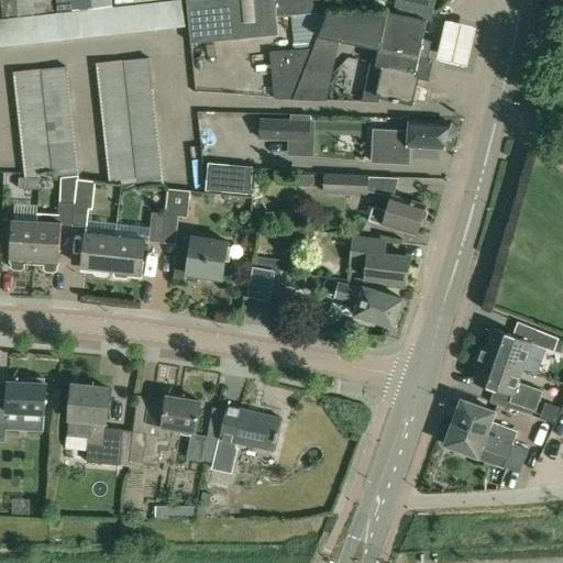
[(0,0),(3,18),(24,15),(56,11),(55,0),(0,0)]
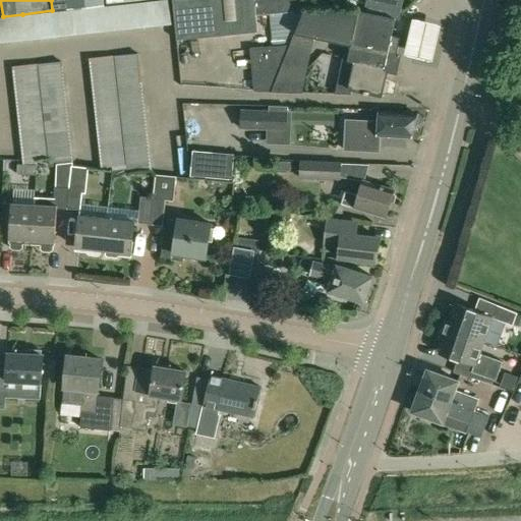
[(104,0),(52,0),(53,9),(105,6),(104,0)]
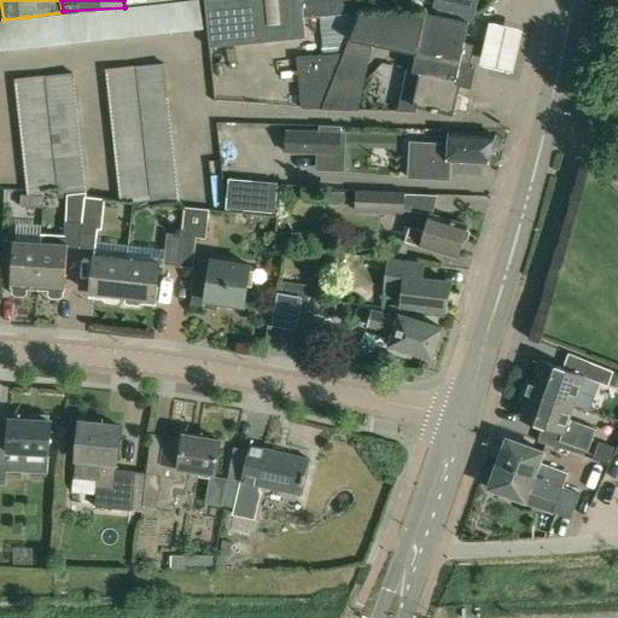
[(200,0),(197,0),(187,1),(190,31),(204,29),(200,0)]
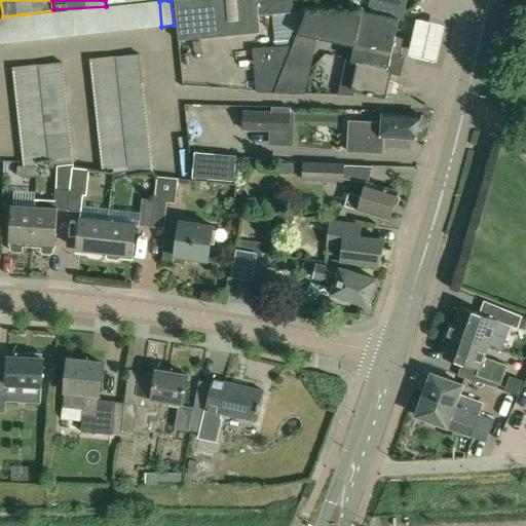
[(181,0),(175,1),(179,41),(261,33),(259,16),(306,10),(304,0),(181,0)]
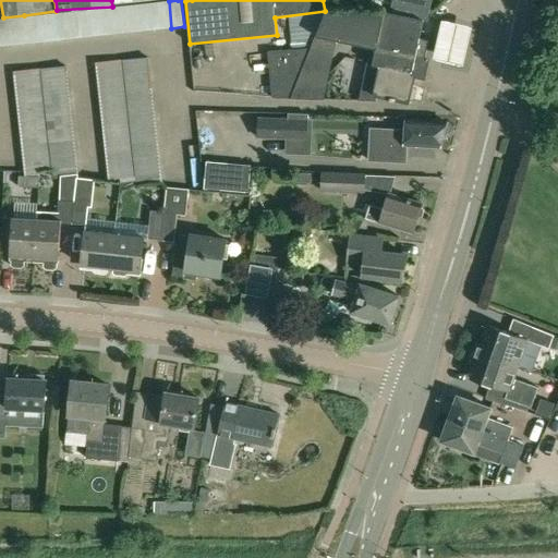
[(396,0),(395,14),(423,21),(427,21),(431,0),(396,0)]
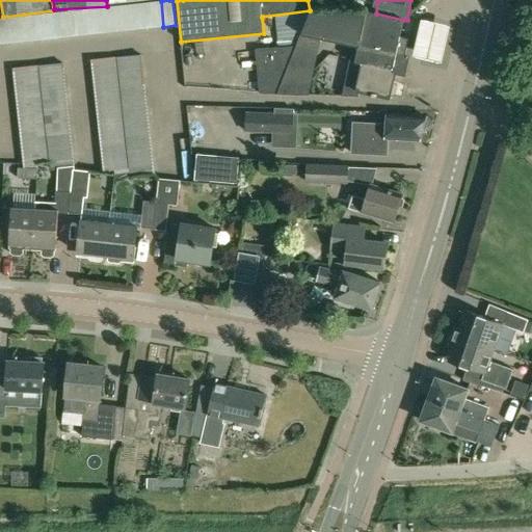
[(161,1),(149,2),(152,28),(163,27),(161,1)]
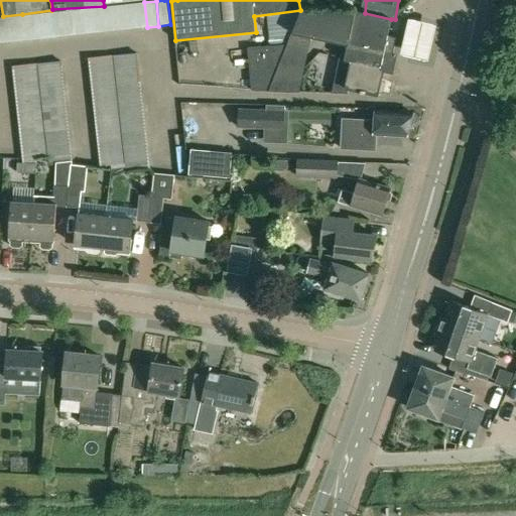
[(144,2),(132,4),(135,28),(147,27),(144,2)]
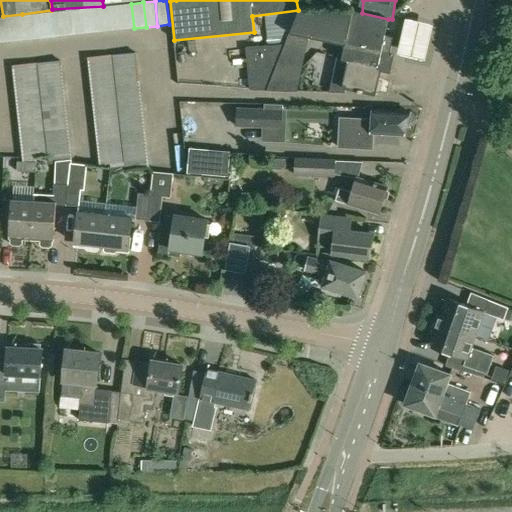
[(131,4),(120,5),(122,29),(134,28),(131,4)]
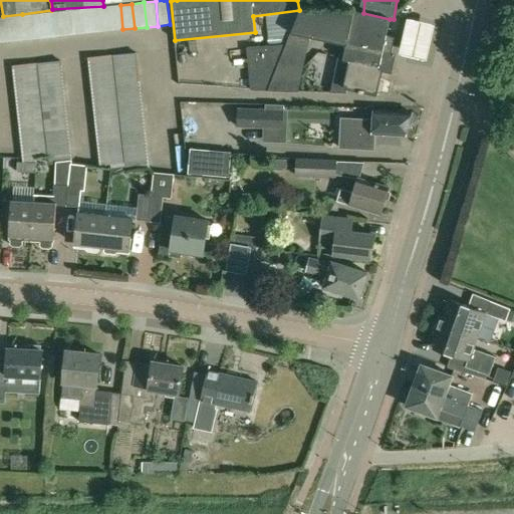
[(120,5),(108,6),(111,31),(122,29),(120,5)]
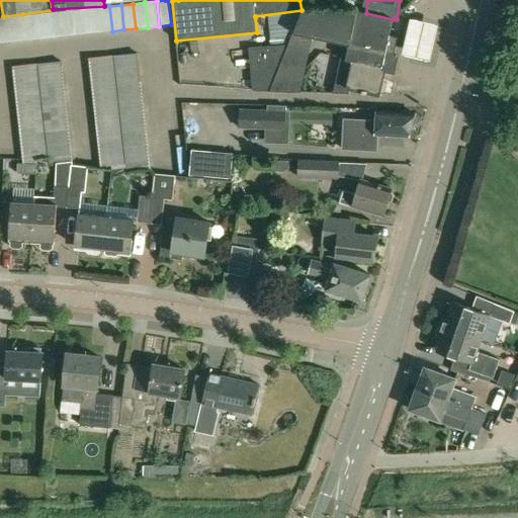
[(109,6),(97,7),(100,32),(112,31),(109,6)]
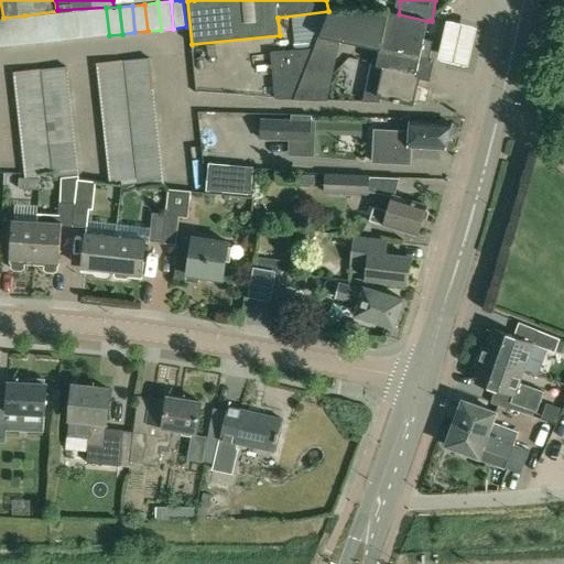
[(106,8),(93,10),(96,36),(109,35),(106,8)]
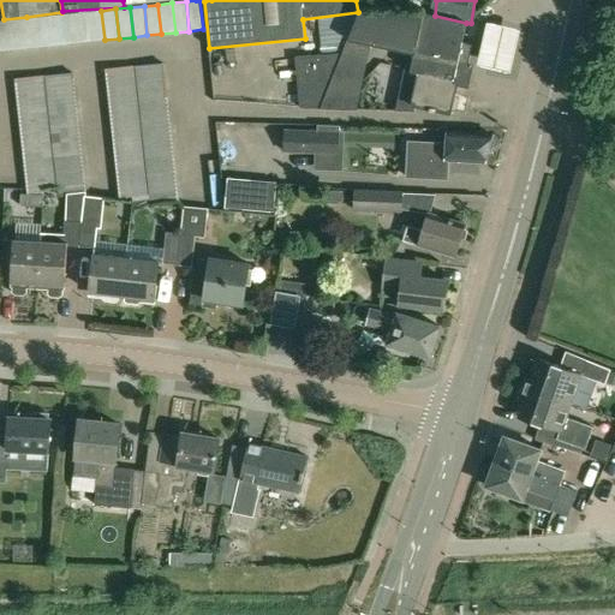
[(101,11),(88,12),(90,42),(105,40),(101,11)]
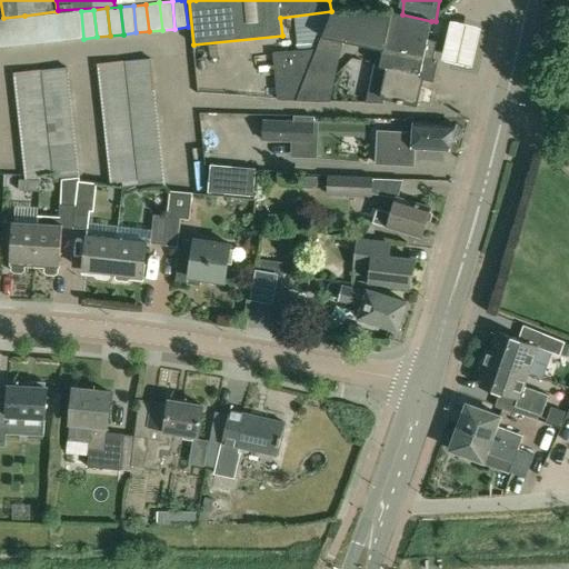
[(76,12),(68,12),(71,40),(81,39),(83,39),(81,11),(76,12)]
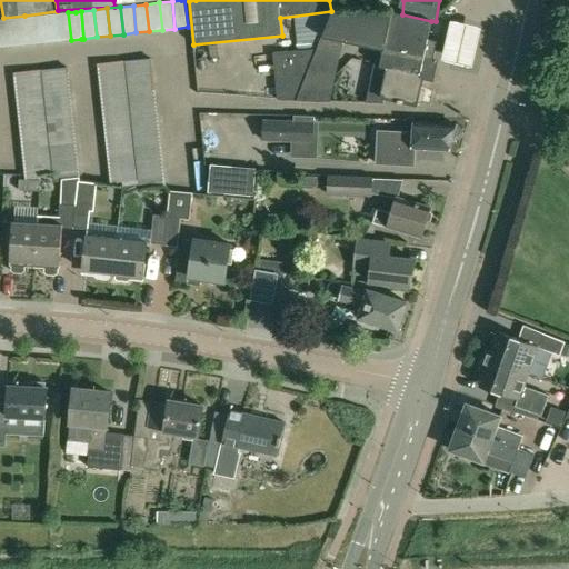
[(428,38),(431,21),(392,13),(392,12),(391,12),(342,11),(331,11),(321,36),(322,36),(343,40),(378,48),(428,59),(428,58),(432,39),(428,38)]
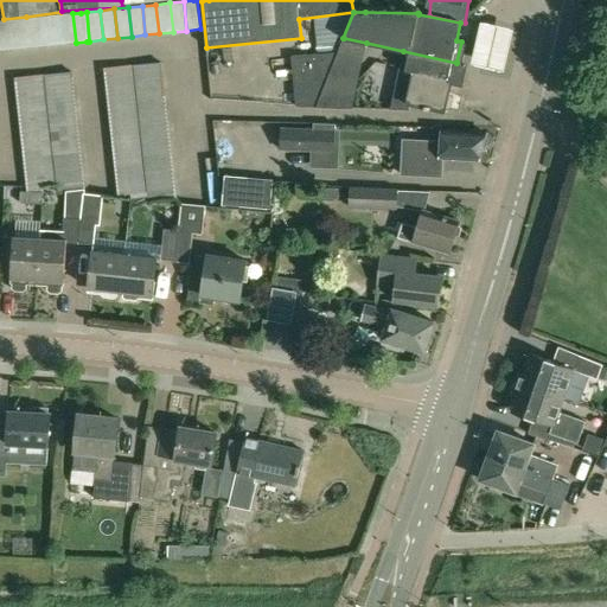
[(72,13),(58,16),(62,44),(76,43),(72,13)]
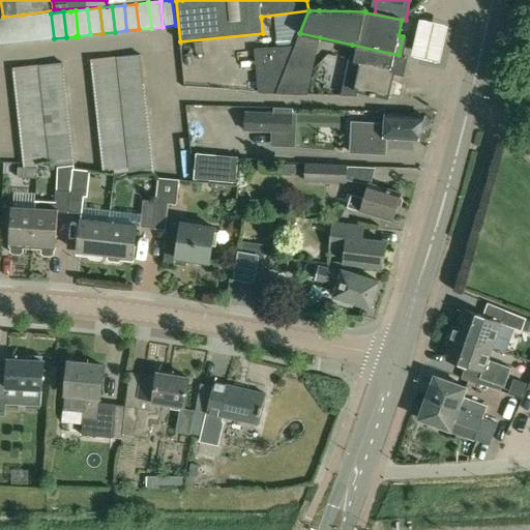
[(51,13),(39,15),(41,39),(54,38),(51,13)]
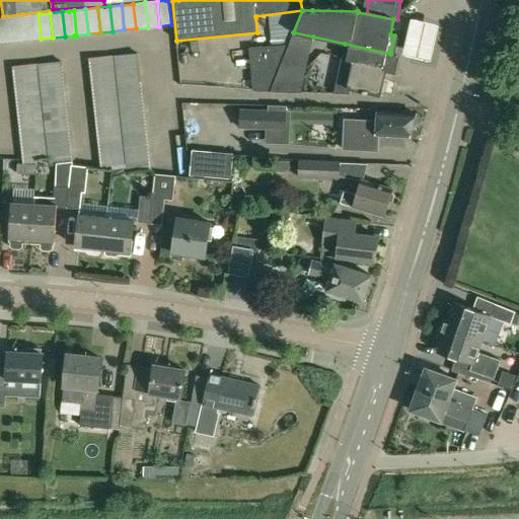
[(39,14),(26,15),(28,41),(41,39),(39,14)]
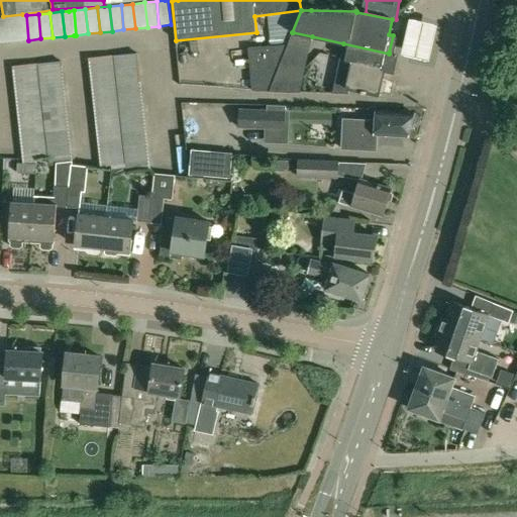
[(26,15),(14,16),(17,41),(28,40),(26,15)]
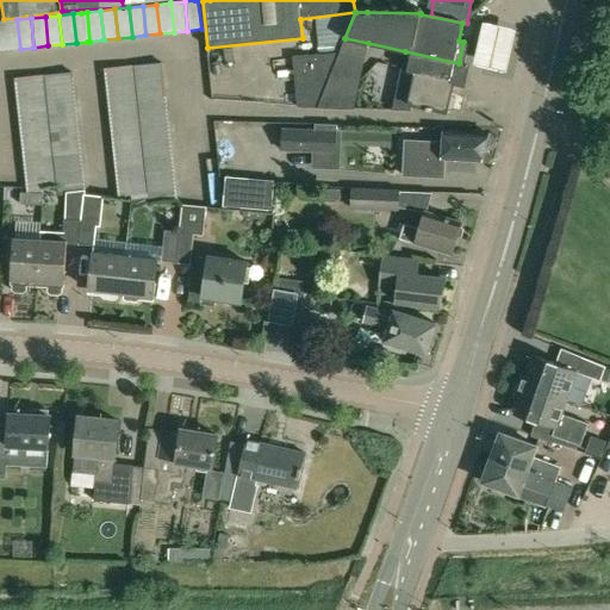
[(17,19),(2,22),(6,50),(20,49),(17,19)]
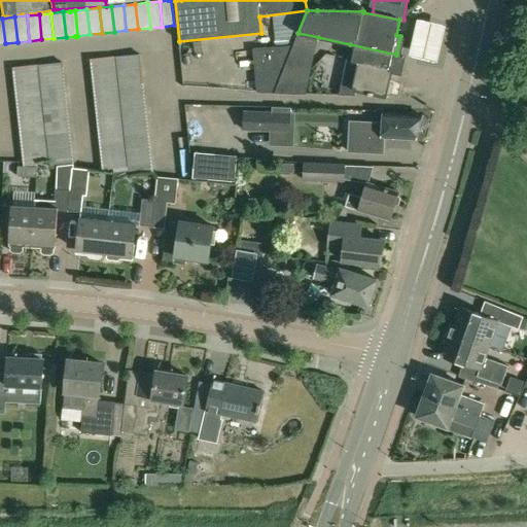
[(397,66),(427,73),(436,36),(407,29),(397,66)]
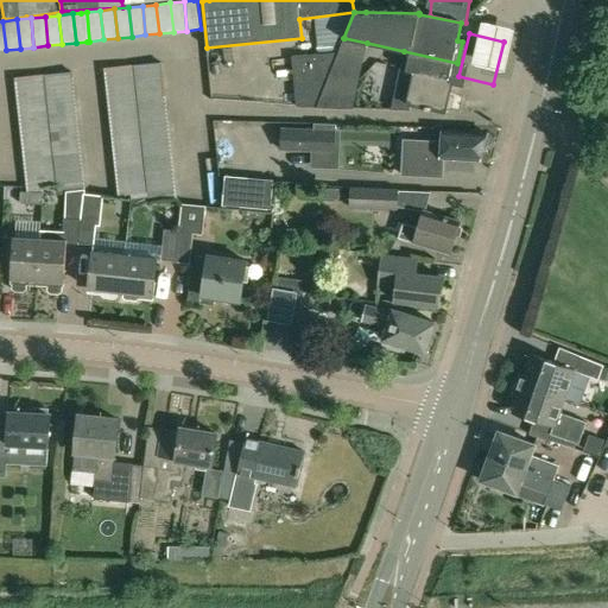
[(344,38),(339,52),(335,61),(361,67),(367,43),(344,38)]
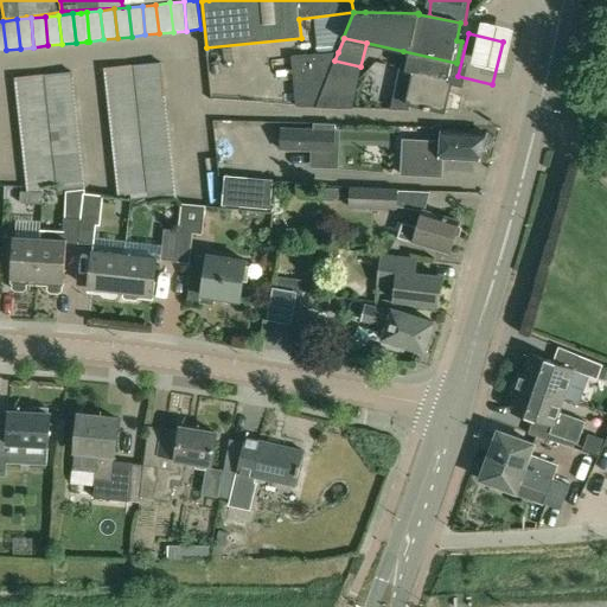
[(452,97),(448,94),(451,82),(461,84),(466,63),(457,62),(457,63),(403,51),(400,68),(397,81),(410,84),(407,103),(445,112),(445,110),(451,108),(452,97)]
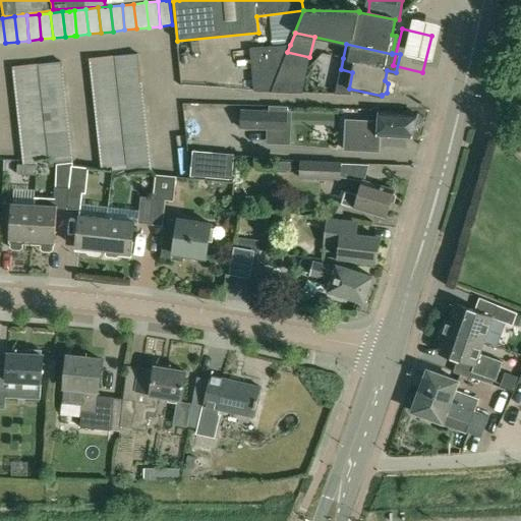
[(254,92),(258,92),(272,92),(289,45),(250,48),(254,92)]
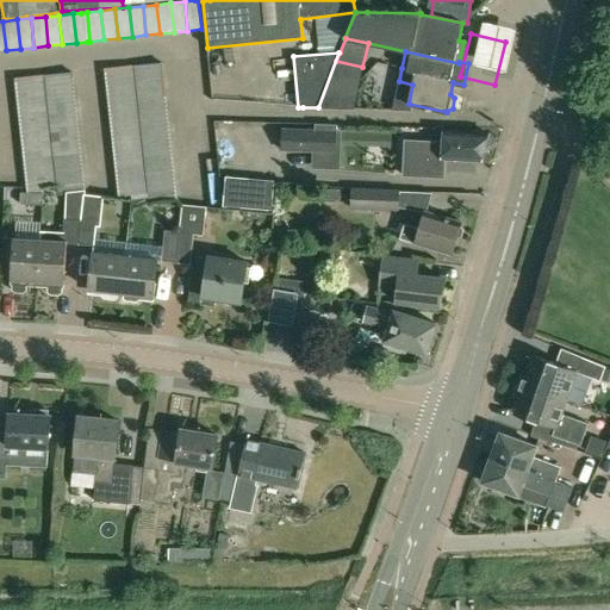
[(162,63),(136,67),(137,80),(163,78),(163,70),(162,63)]
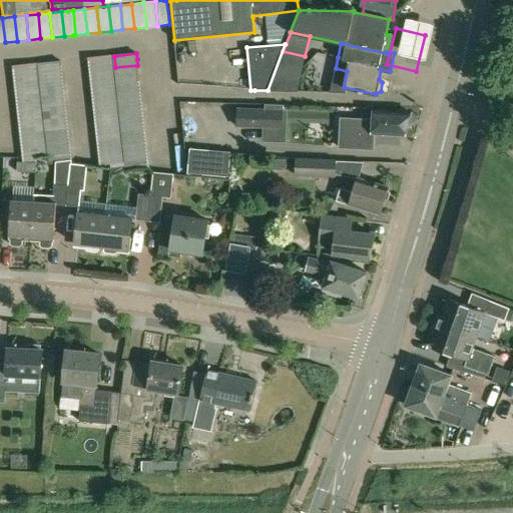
[(112,56),(89,58),(90,70),(113,67),(112,56)]
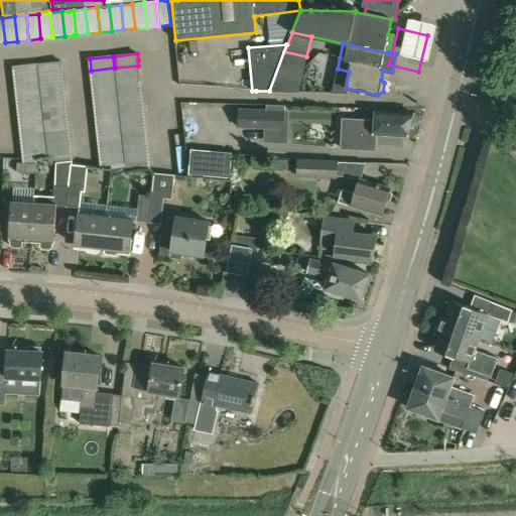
[(61,61),(38,65),(40,76),(62,73),(61,61)]
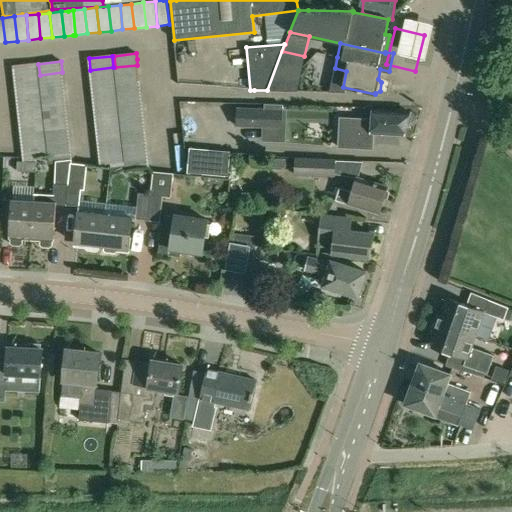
[(36,64),(14,66),(15,77),(37,75),(36,64)]
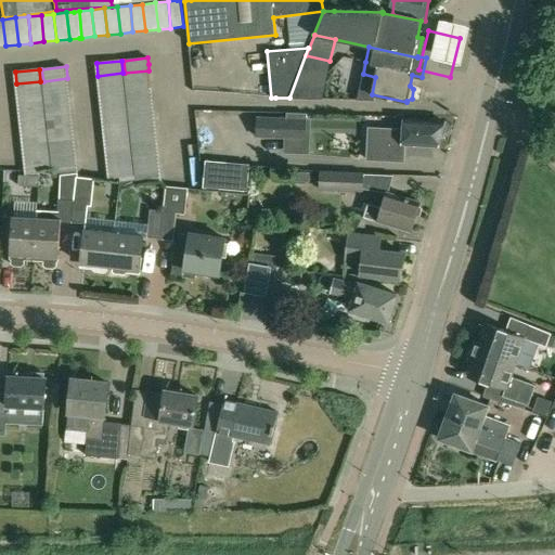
[(149,71),(125,73),(126,85),(151,82),(149,71)]
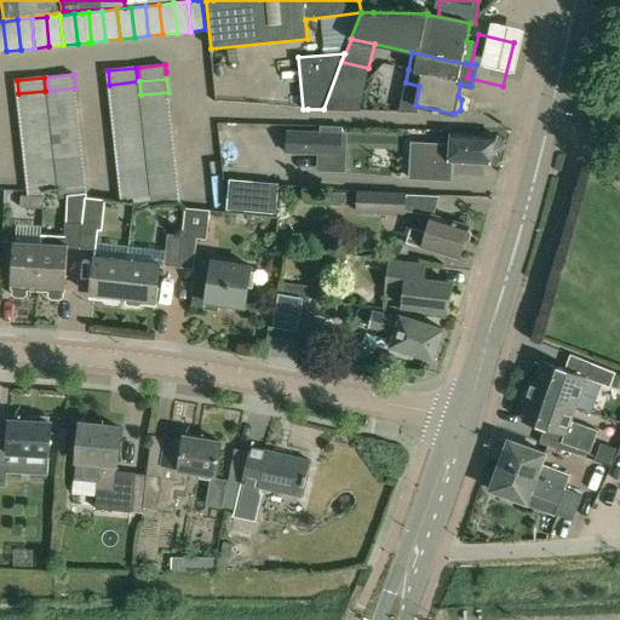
[(137,81),(109,85),(110,98),(138,96),(137,81)]
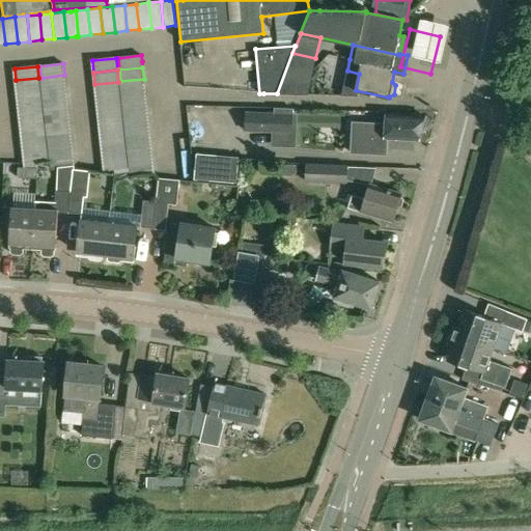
[(314,90),(335,91),(337,74),(316,72),(314,90)]
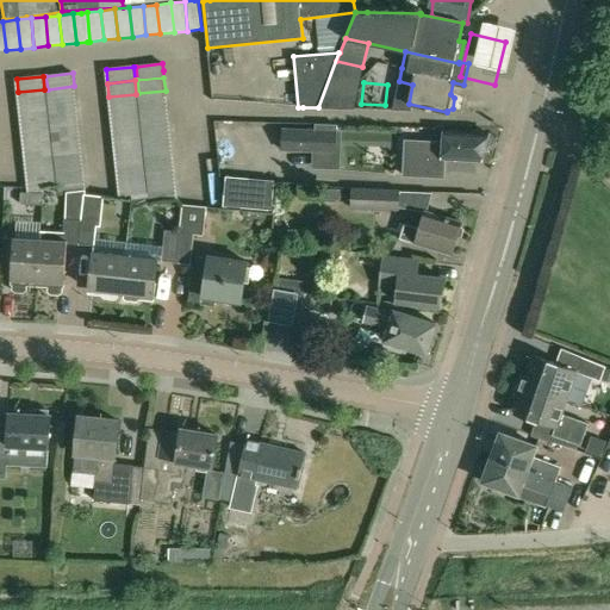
[(74,86),(48,89),(49,103),(75,100),(74,86)]
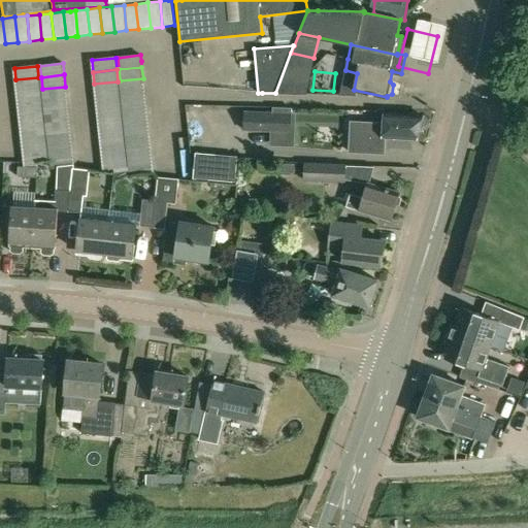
[(38,77),(15,79),(17,92),(40,90),(38,77)]
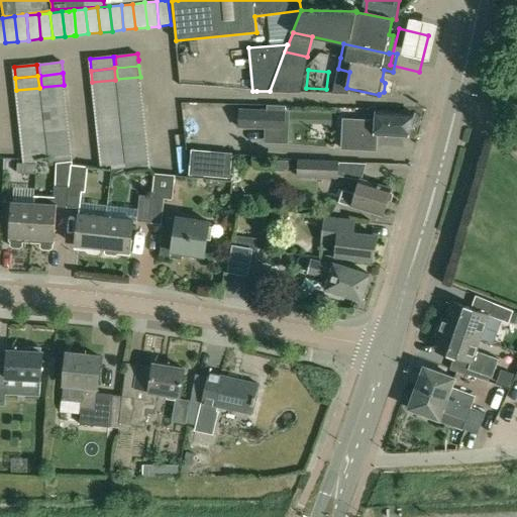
[(140,77),(117,79),(118,85),(118,91),(141,88),(140,83),(140,77)]
